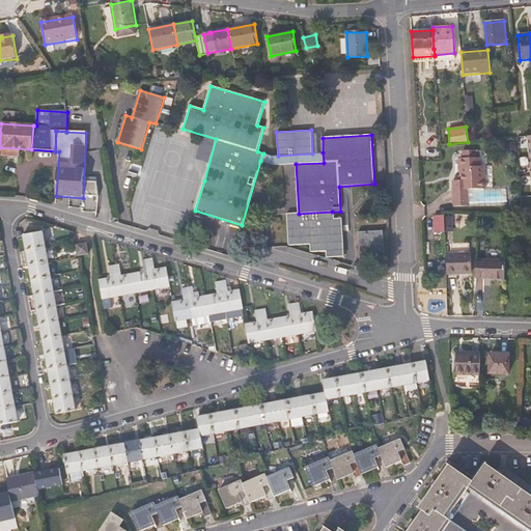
[(457,177),(458,183),(453,183),(454,208),(469,207),(468,191),(485,190),(484,168),(480,168),(480,159),(477,160),(476,151),(463,151),(463,160),(459,160),(460,176),(457,177)]
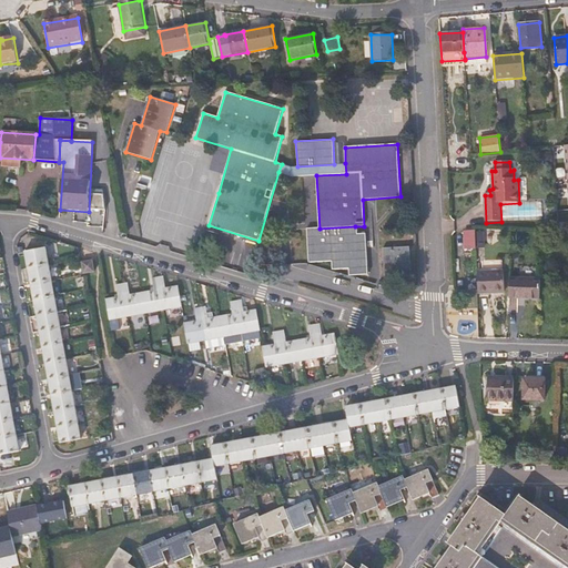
[(279,172),(290,175),(316,175),(346,174),(345,163),(334,164),(297,166),(291,166),(282,164),(279,172)]
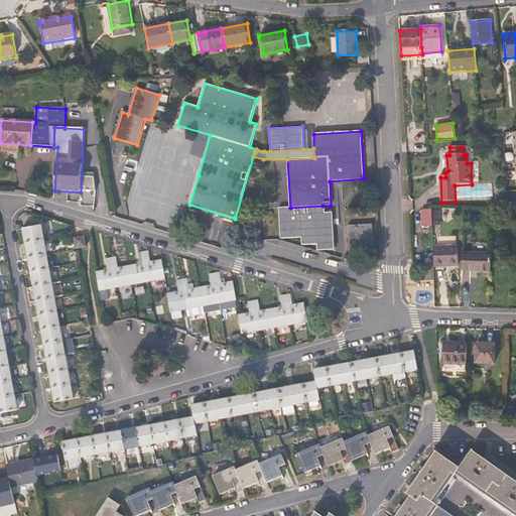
[(324,213),(323,206),(290,208),(278,209),(279,238),(301,237),(301,245),(316,244),(317,250),(335,249),(333,212),(324,213)]
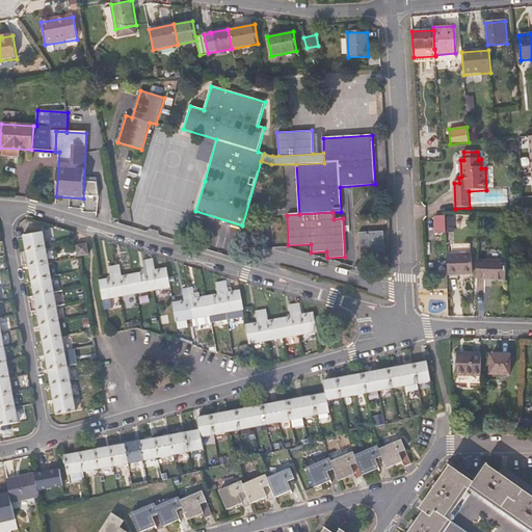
[(444,234),(445,214),(433,214),(433,233),(444,234)]
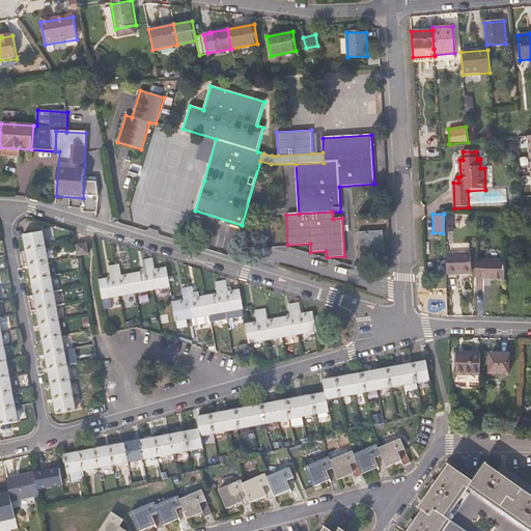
[(384,259),(383,231),(358,232),(360,260),(384,259)]
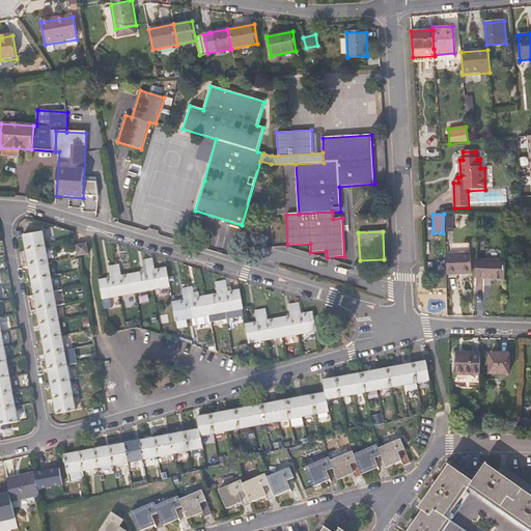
[(46,247),(44,232),(25,236),(28,250),(46,247)]
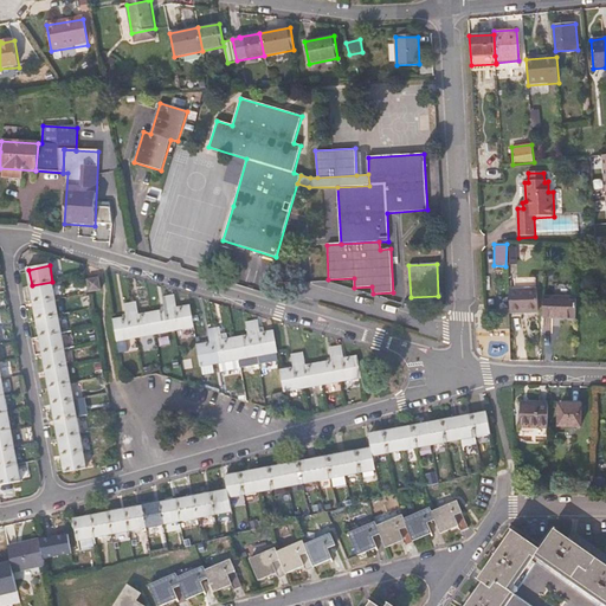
[(102,291),(100,278),(88,281),(90,294),(102,291)]
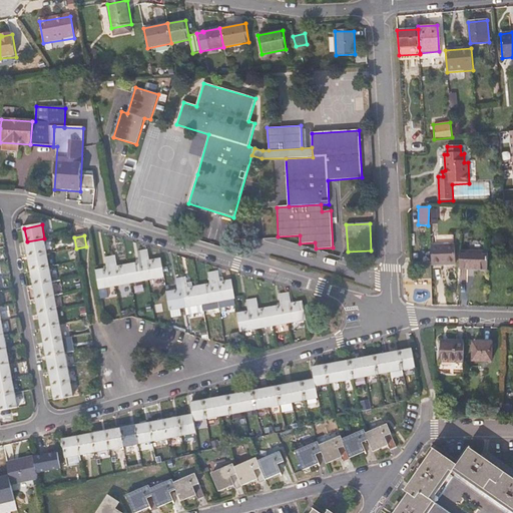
[(47,253),(44,238),(27,241),(29,257),(47,253)]
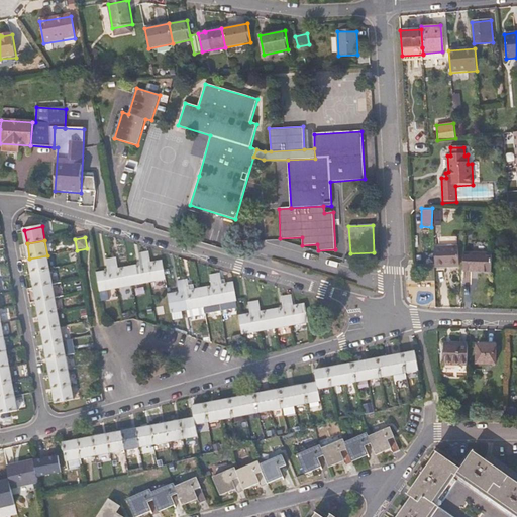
[(457,266),(457,247),(434,247),(434,263),(435,267),(457,266)]
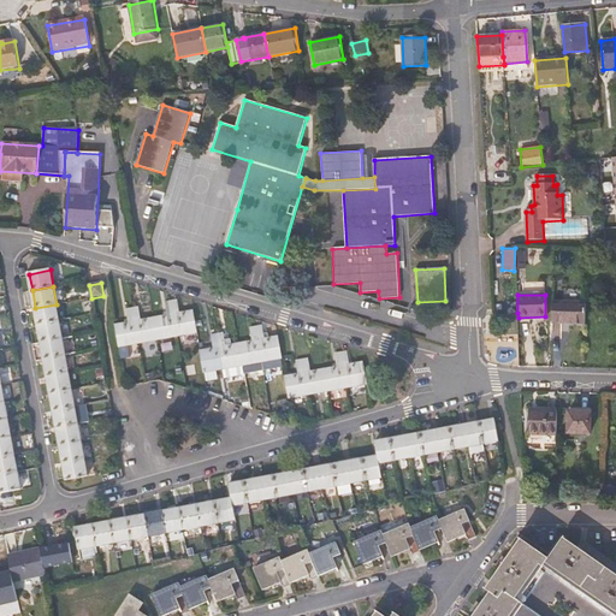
[(197,333),(193,311),(181,313),(178,301),(172,302),(178,337),(197,333)]
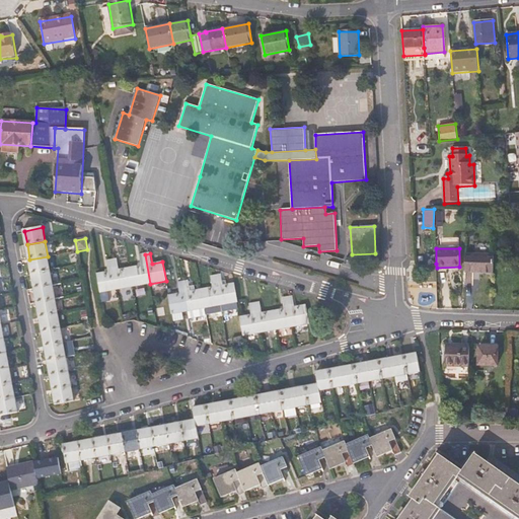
[(150,284),(145,254),(139,255),(141,266),(130,268),(134,287),(150,284)]
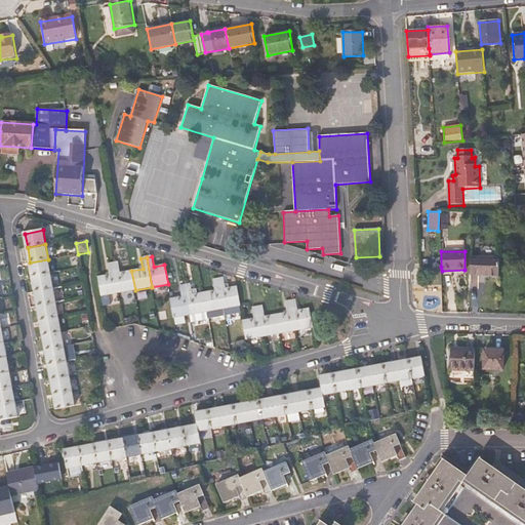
[(498,277),(499,258),(472,257),(471,276),(498,277)]
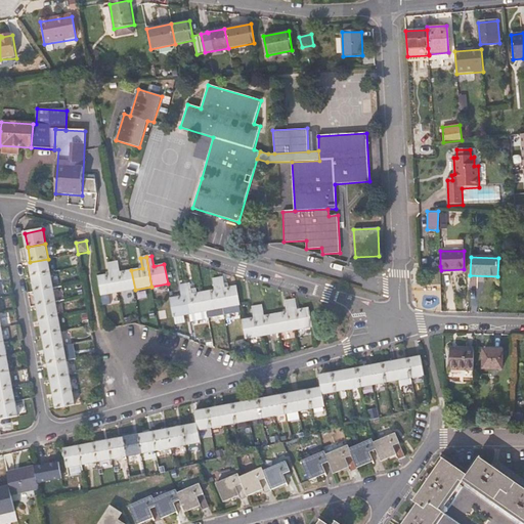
[(50,272),(48,259),(30,262),(33,276),(50,272)]
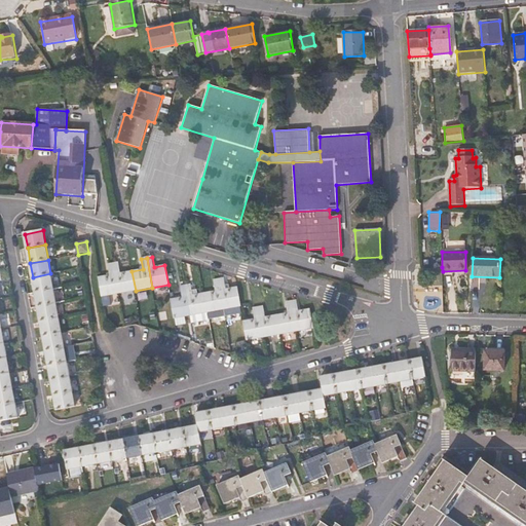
[(136,291),(132,271),(120,273),(119,263),(113,264),(119,294),(136,291)]
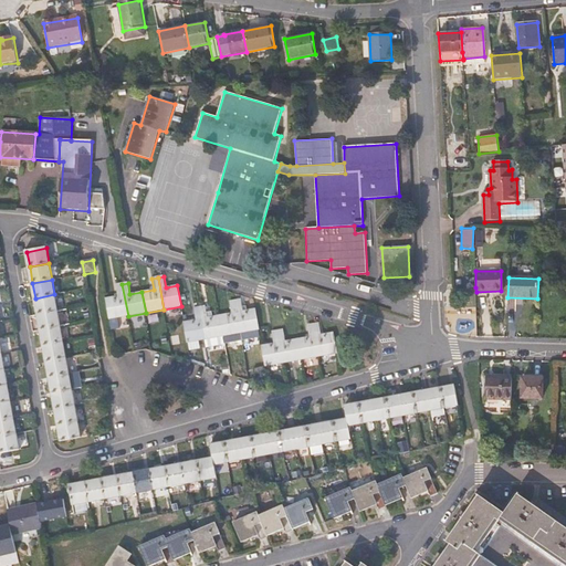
[(128,316),(122,284),(116,285),(118,296),(106,299),(109,320),(128,316)]
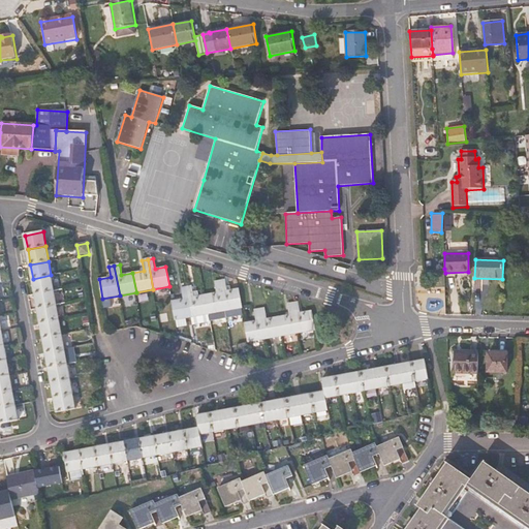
[(54,290),(51,275),(33,279),(35,293),(54,290)]
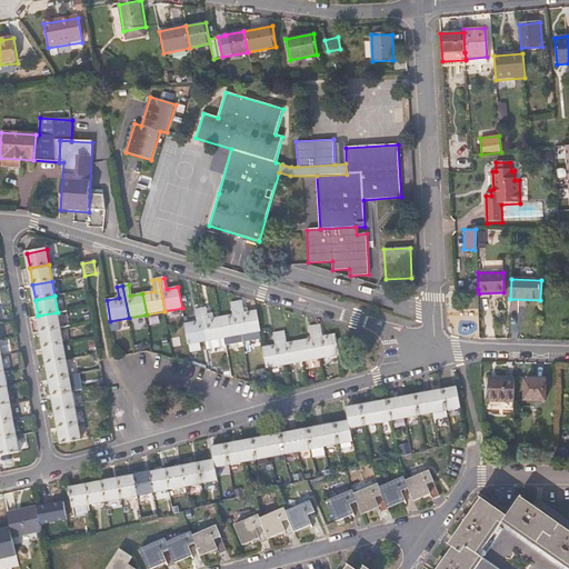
[(260,331),(256,311),(245,313),(242,301),(237,302),(242,336),(260,331)]
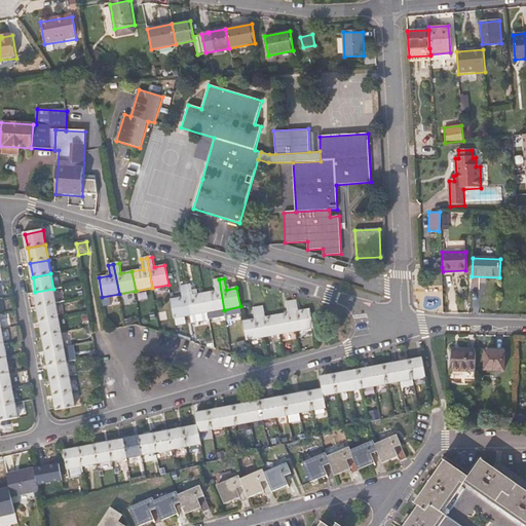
[(224,310),(219,279),(213,280),(216,291),(203,294),(208,313),(224,310)]
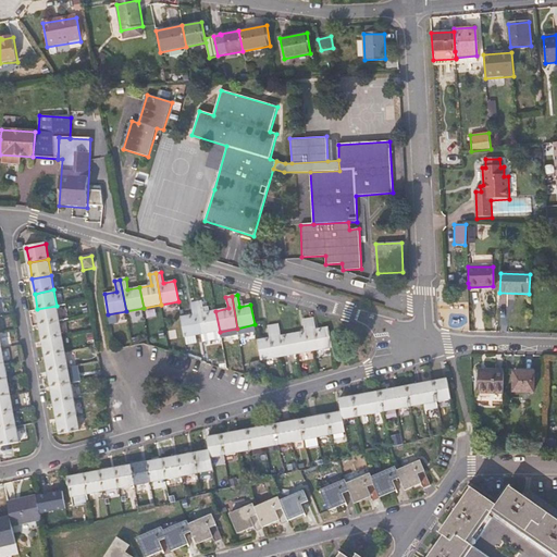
[(203,334),(197,301),(192,302),(194,316),(181,318),(185,337),(203,334)]
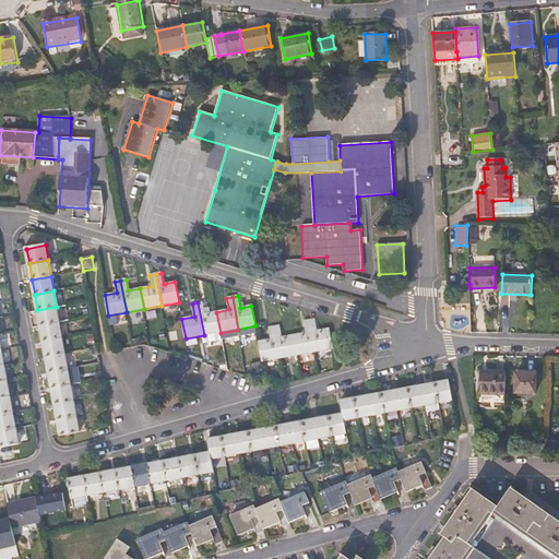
[(221,333),(216,312),(205,313),(203,302),(198,302),(204,335),(221,333)]
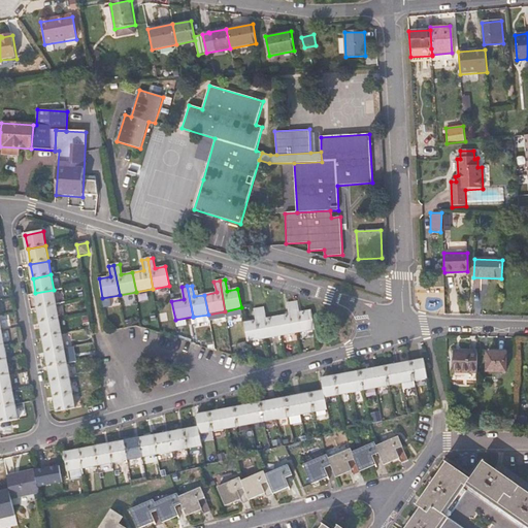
[(57,304),(54,290),(35,293),(38,307),(57,304)]
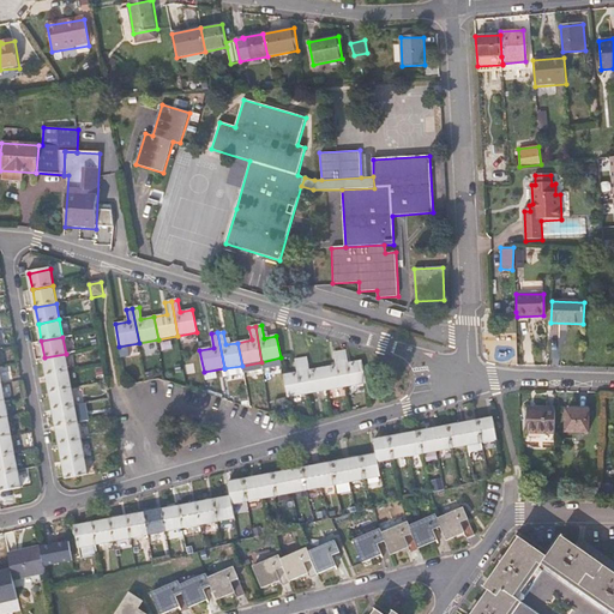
[(347,387),(339,351),(333,353),(336,366),(324,367),(329,390),(347,387)]
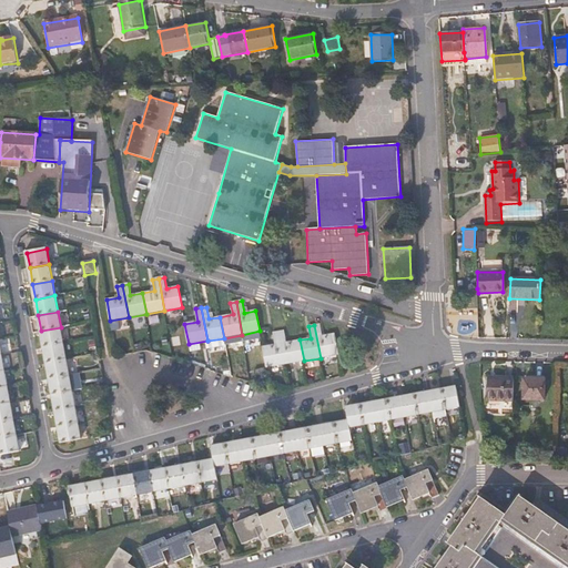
[(338,355),(335,334),(323,336),(321,325),(314,325),(321,358),(338,355)]
